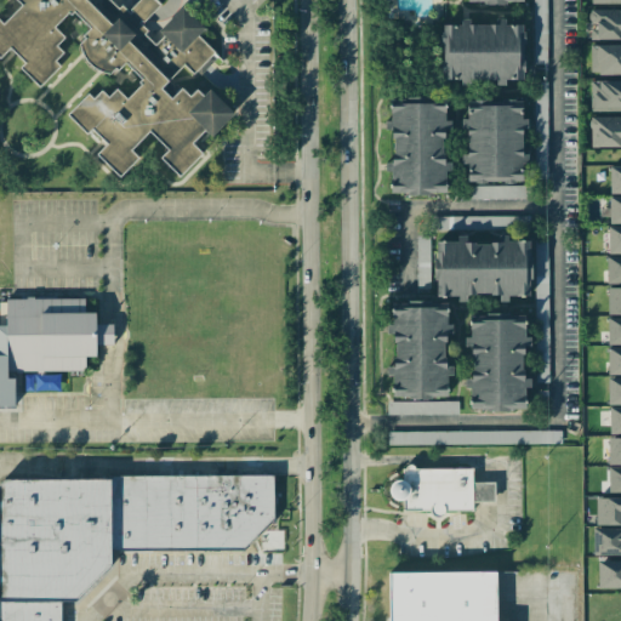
[(68,107),(117,175),(149,135),(180,177),(199,153),(188,137),(235,121),(210,85),(215,51),(183,9),(157,28),(142,23),(159,3),(155,0),(137,0),(130,10),(104,1),(106,0),(10,0),(12,5),(0,40),(0,55),(10,49),(41,93),(72,5),(90,63),(138,79),(142,84),(68,107)]
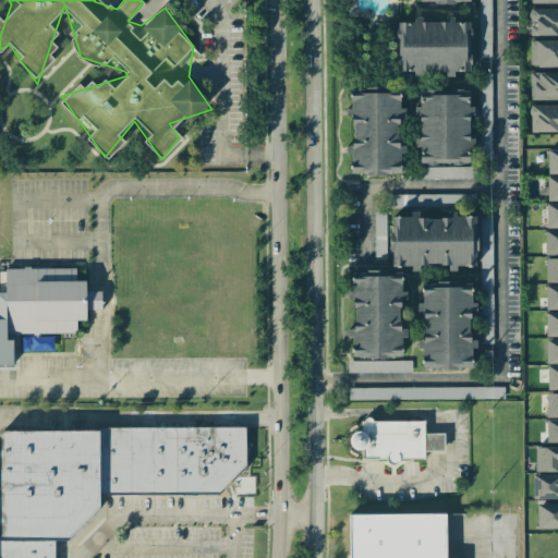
[(490,0),(478,0),(480,57),(492,57),(490,0)]
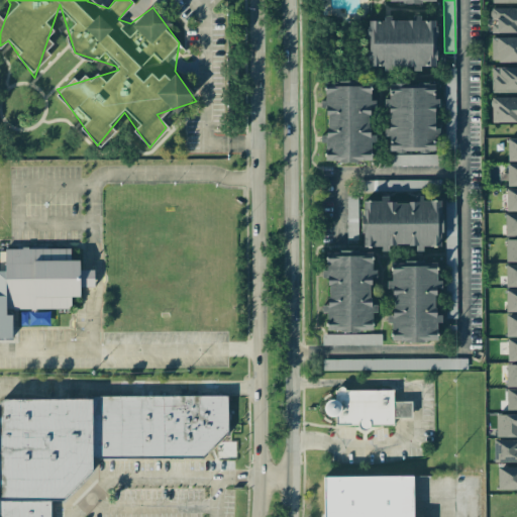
[(516,7),(492,8),(492,24),(491,24),(491,32),(516,31),(516,7)]
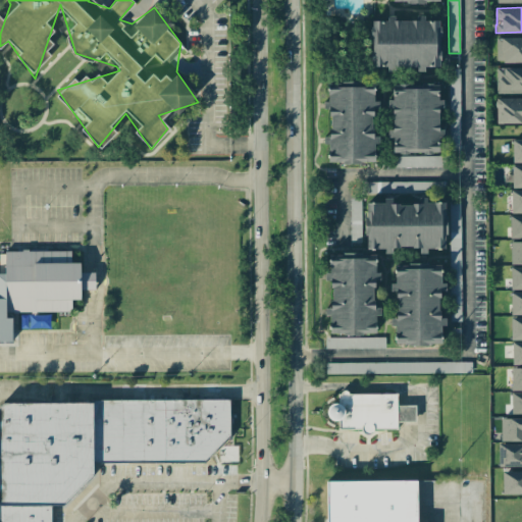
[(370,67),(386,67),(386,69),(415,69),(415,71),(424,71),(424,67),(439,67),(439,20),(424,20),(424,15),(415,15),(415,19),(385,19),(385,21),(370,21),(370,67)]
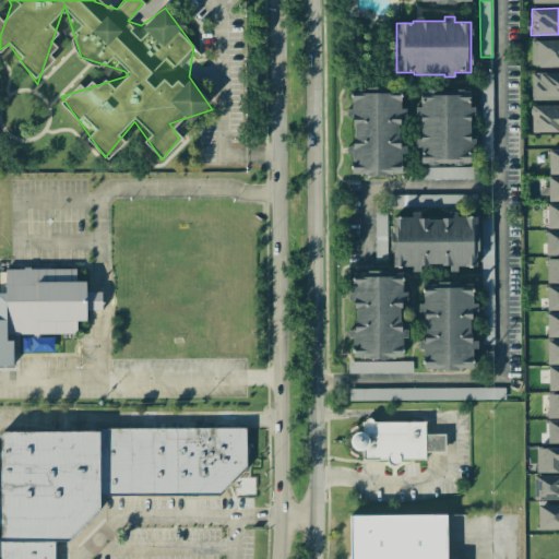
[(558,40),(531,42),(531,67),(558,67),(558,40)]
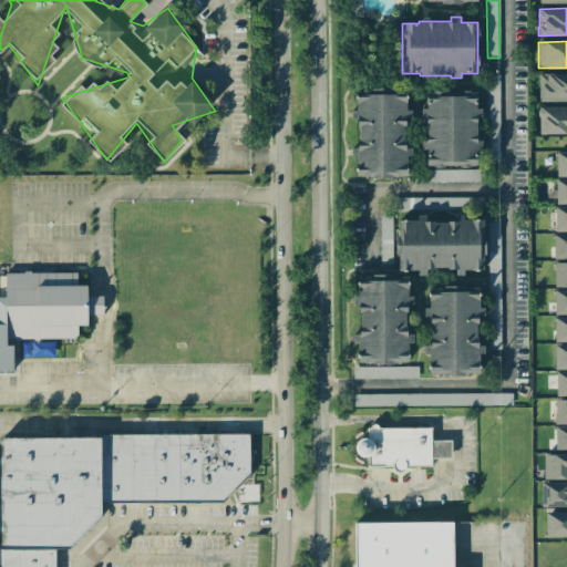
[(538,101),(566,101),(566,73),(539,73),(538,101)]
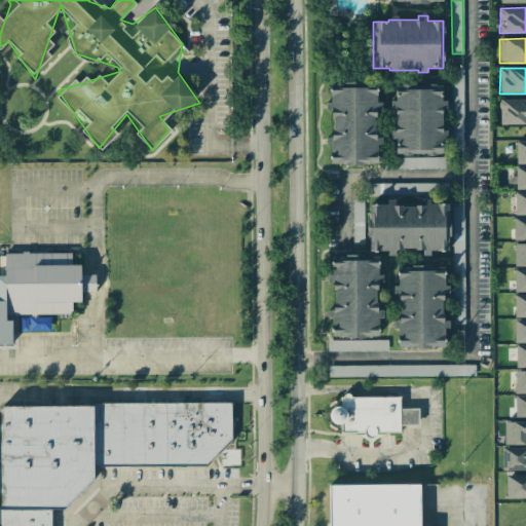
[(331,164),(377,164),(377,145),(381,145),(381,137),(376,137),(376,109),(381,109),(381,102),(376,102),(376,86),(364,86),(364,83),(330,83),(330,102),(326,102),(326,110),(332,110),(332,138),(326,138),(326,146),(331,146),(331,164)]
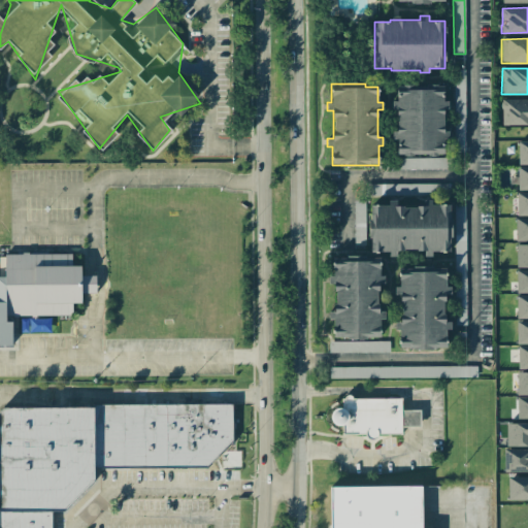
[(396,155),(443,155),(443,140),(444,140),(444,109),(448,109),(448,100),(442,100),(442,85),(396,85),(396,101),(394,101),(395,139),(396,139),(396,155)]
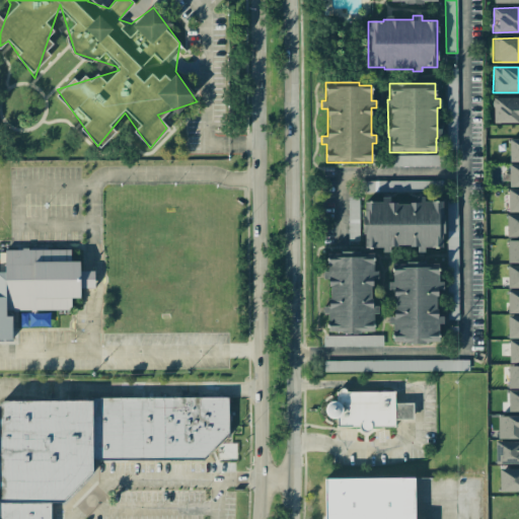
[(518,122),(518,97),(493,97),(493,123),(518,122)]
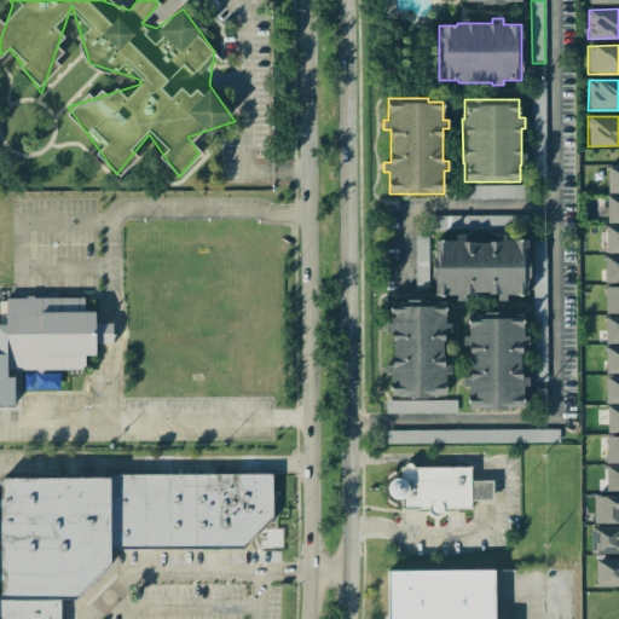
[(607,194),(618,192),(618,166),(607,166),(607,194)]
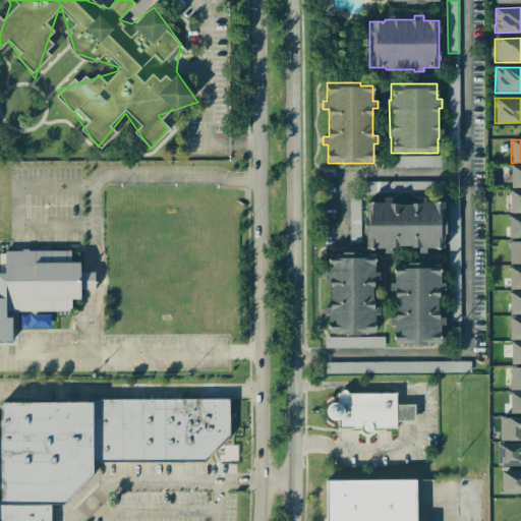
[(442,167),(442,156),(392,156),(392,166),(442,167)]
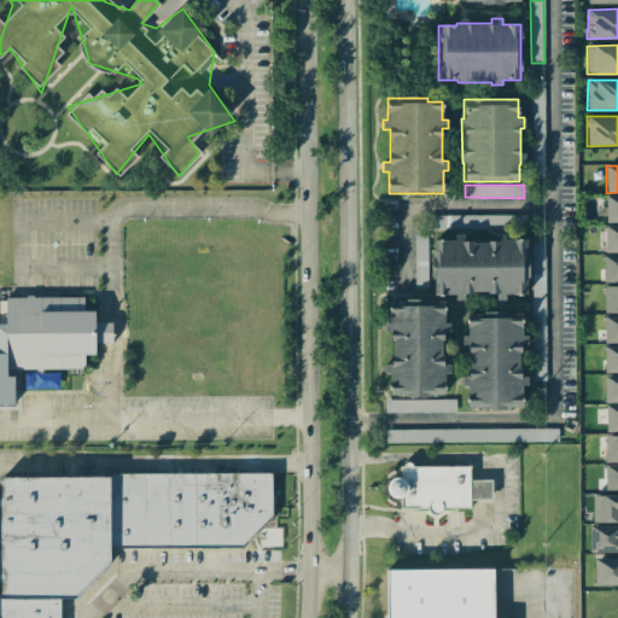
[(605,222),(617,221),(617,194),(606,196),(605,222)]
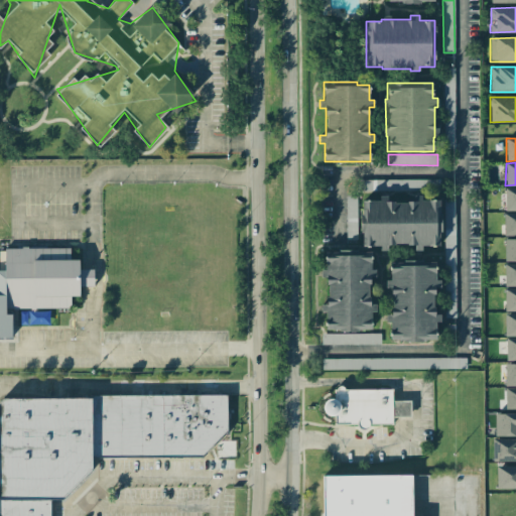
[(426,189),(426,179),(357,179),(357,190),(426,189)]
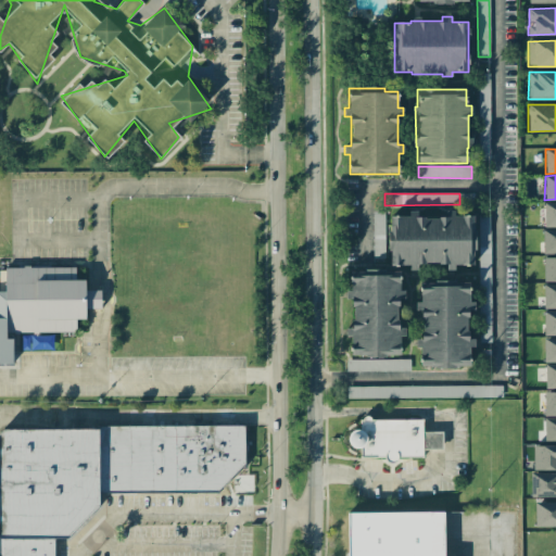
[(544,227),(555,226),(555,202),(544,203),(544,227)]
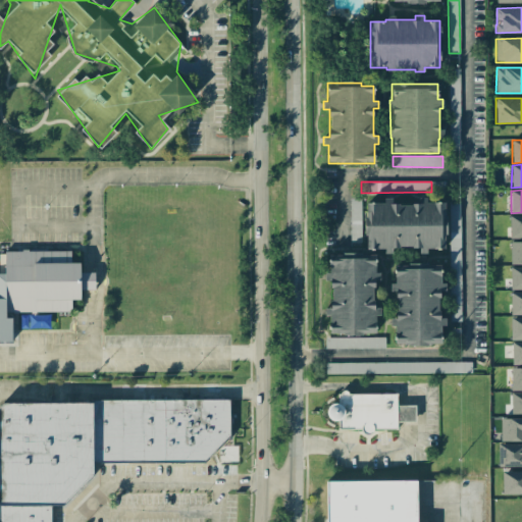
[(445,202),(426,203),(426,198),(418,198),(418,203),(383,203),(383,202),(365,203),(366,249),(383,249),(383,254),(392,253),(392,247),(418,247),(418,253),(426,253),(426,249),(446,249),(445,202)]
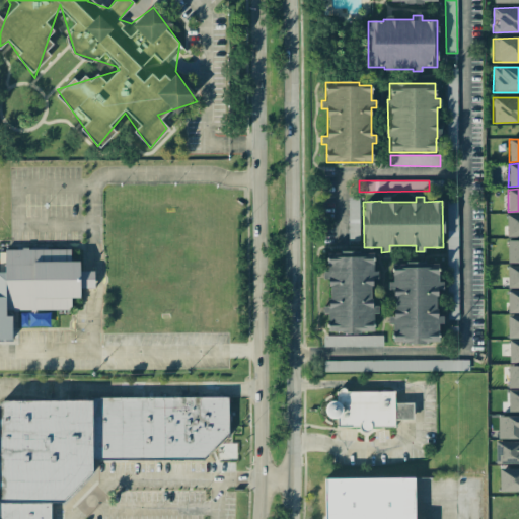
[(349,241),(359,240),(358,199),(348,199),(349,241)]
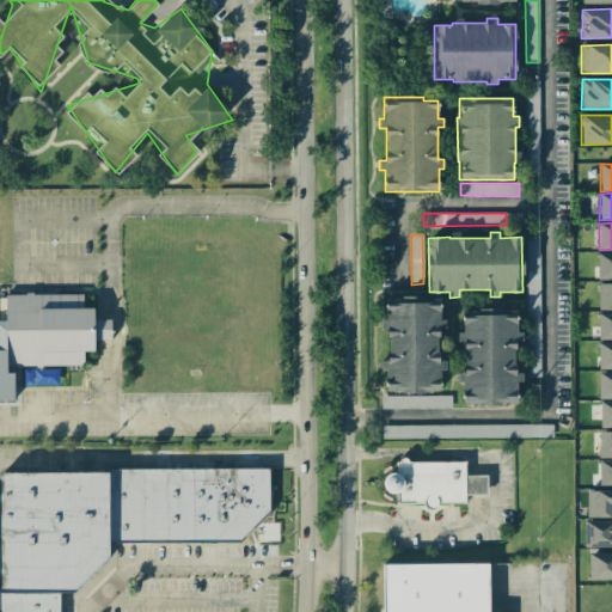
[(539,237),(527,237),(527,377),(540,377),(539,237)]
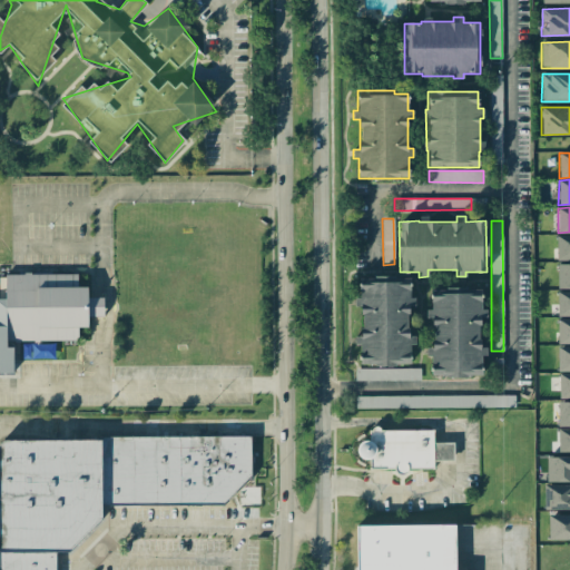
[(569,235),(556,236),(557,261),(569,259),(569,235)]
